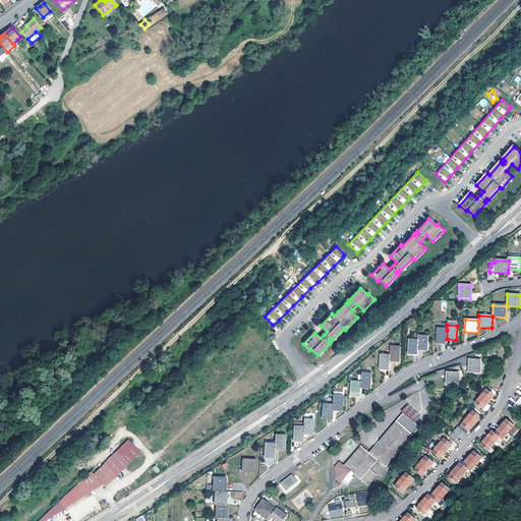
[(437,343),(446,344),(447,339),(447,330),(437,329),(437,343)]
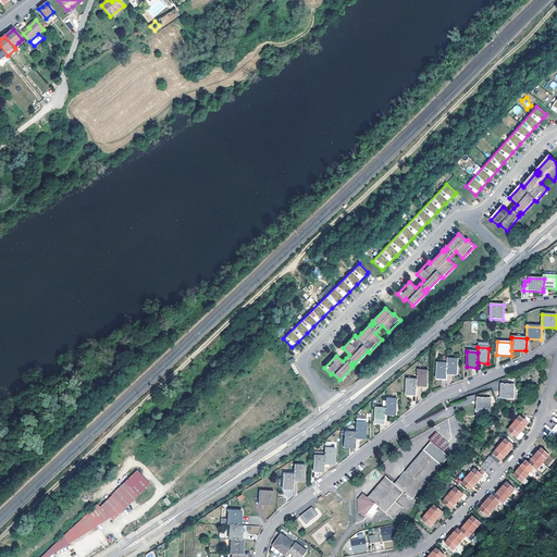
[(447,364),(447,374),(457,375),(458,360),(447,359),(447,364)]
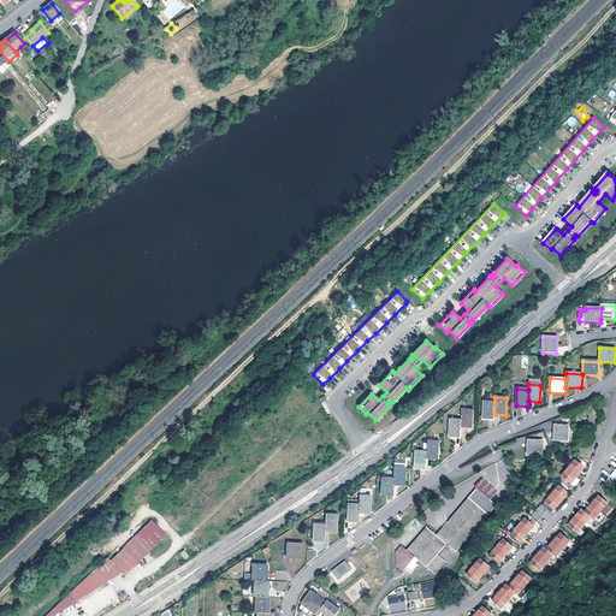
[(483,419),(493,420),(495,414),(495,403),(484,403),(483,419)]
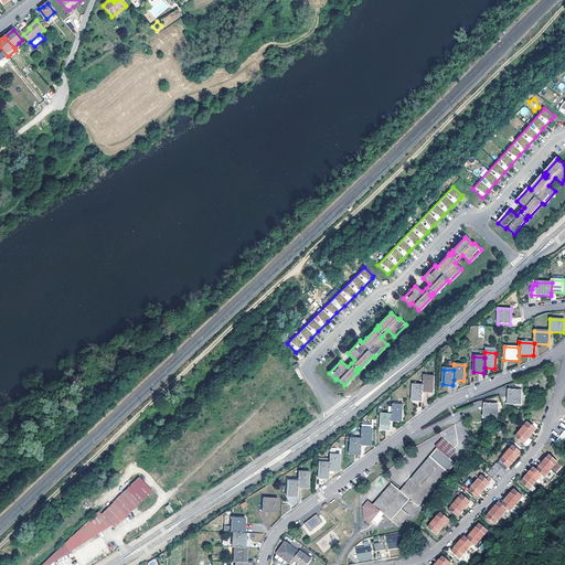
[(544,373),(529,381),(534,390),(548,383),(544,373)]
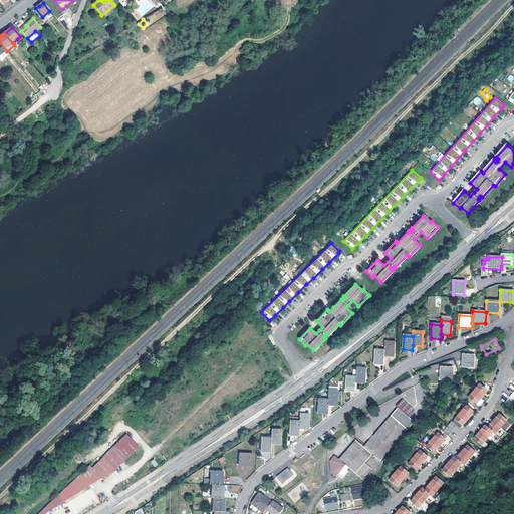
[(384,351),(384,356),(395,357),(396,342),(384,342),(384,351)]
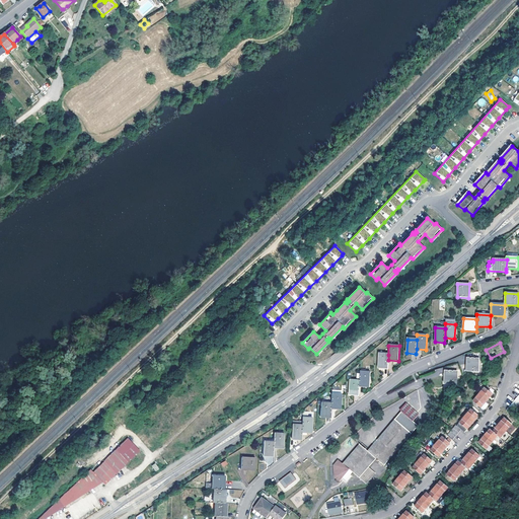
[(378,368),(387,369),(388,360),(388,355),(379,354),(378,368)]
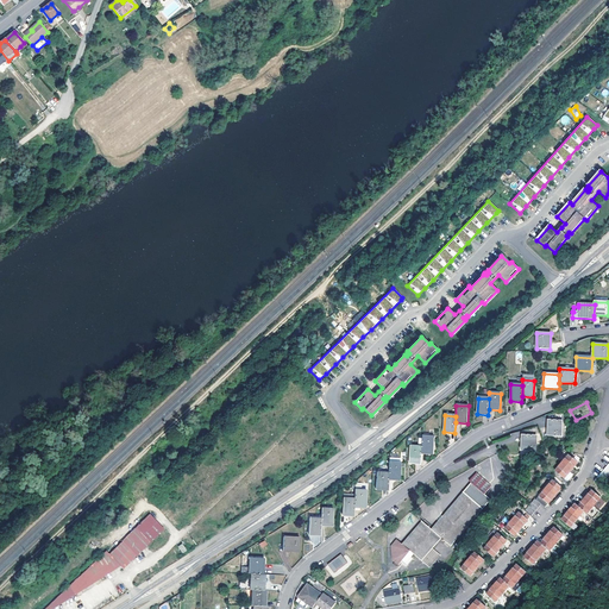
[(563,420),(548,420),(548,435),(562,437),(563,420)]
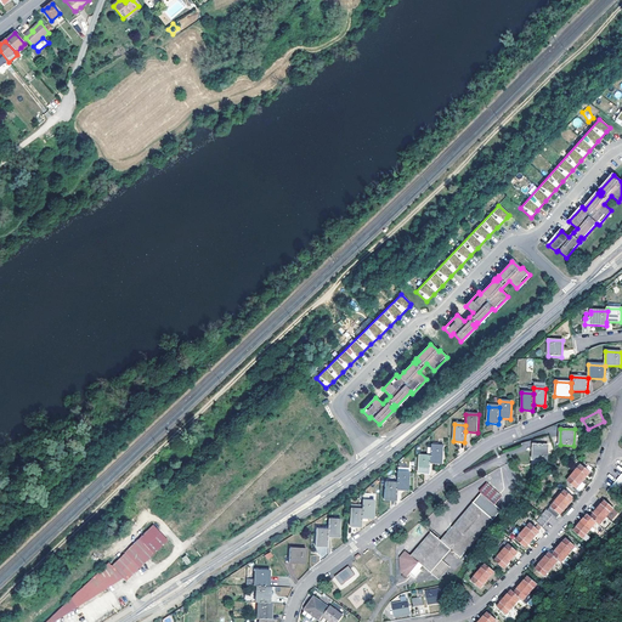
[(548,445),(535,444),(533,461),(547,462),(548,445)]
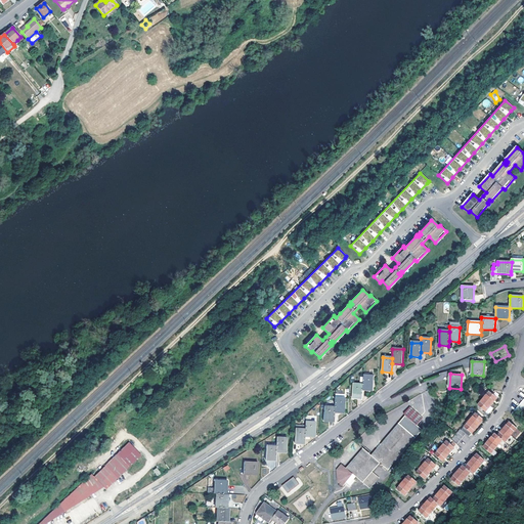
[(362,386),(362,391),(373,391),(374,377),(363,376),(362,386)]
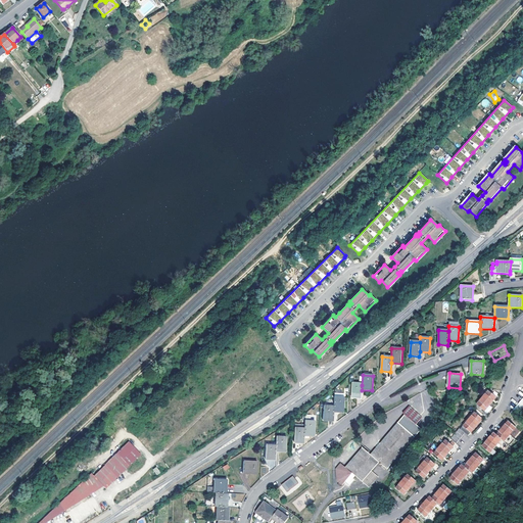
[(351,398),(362,398),(362,390),(362,385),(352,384),(351,398)]
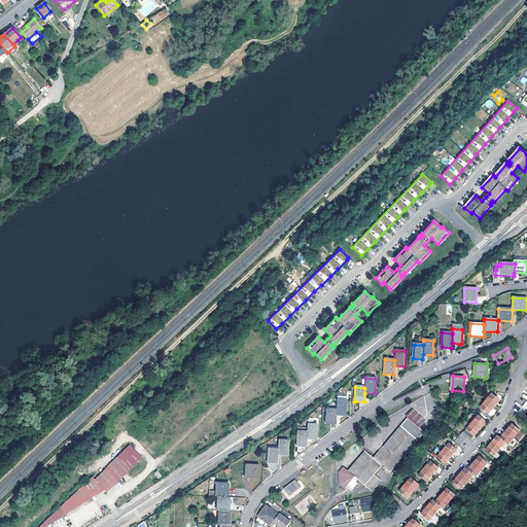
[(487,400),(494,408),(497,403),(500,400),(493,394),(487,400)]
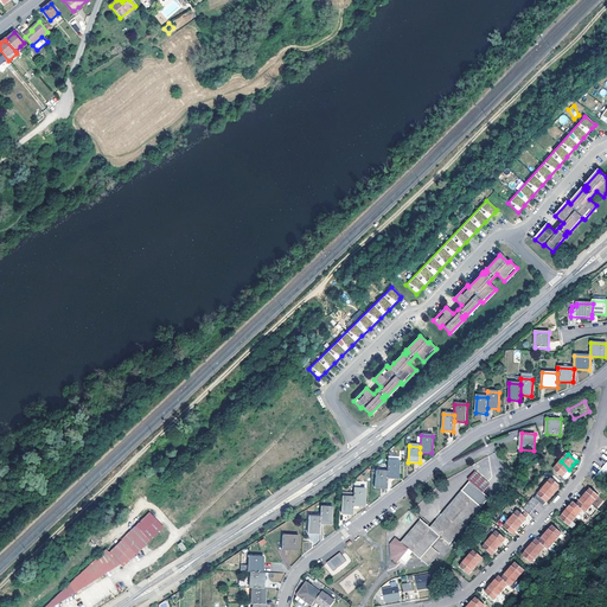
[(387,472),(387,478),(398,479),(400,461),(388,461),(387,472)]
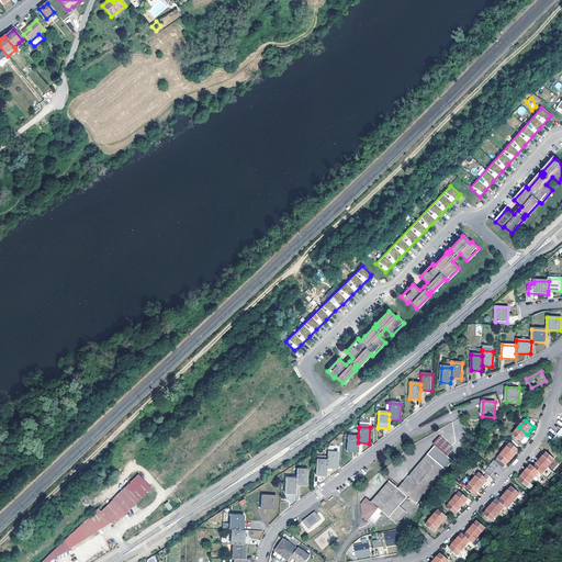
[(524,438),(527,435),(519,427),(513,436),(520,441),(524,438)]
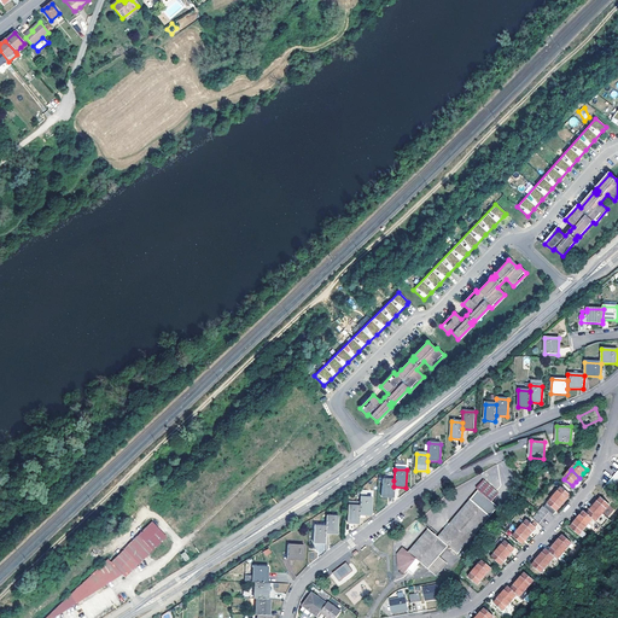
[(382,496),(392,497),(394,487),(394,481),(383,479),(382,496)]
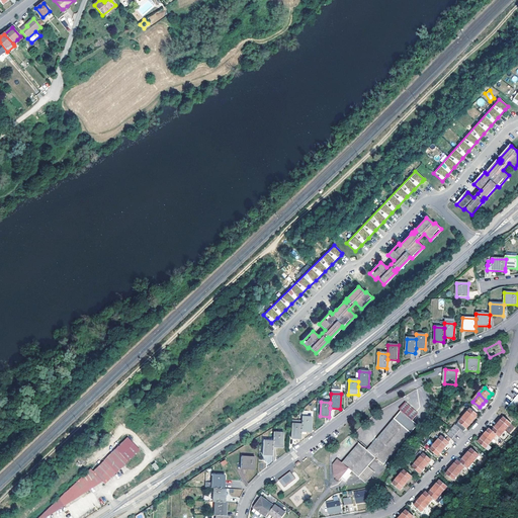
[(345,479),(351,471),(358,477),(367,466),(374,458),(376,459),(375,460),(376,461),(377,460),(383,465),(417,425),(412,421),(418,414),(405,403),(400,410),(401,411),(367,450),(359,444),(342,463),(338,460),(333,465),(335,478),(340,481),(343,478),(345,479)]
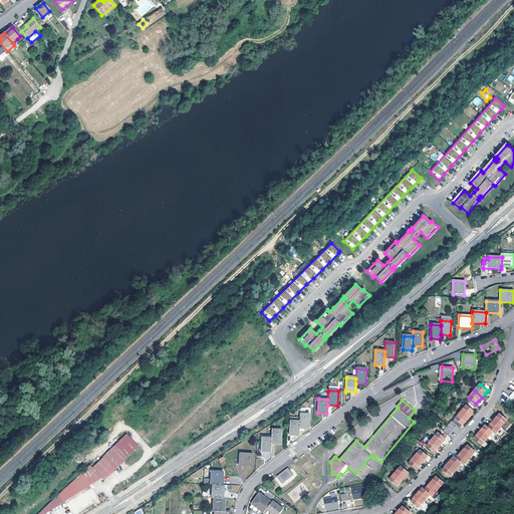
[(461,413),(468,419),(472,415),(474,412),(467,406),(461,413)]
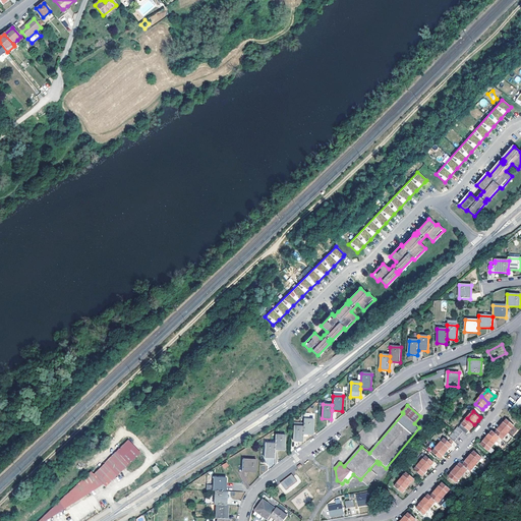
[(425,413),(418,423),(424,429),(432,419),(432,418),(435,416),(431,414),(429,416),(425,413)]
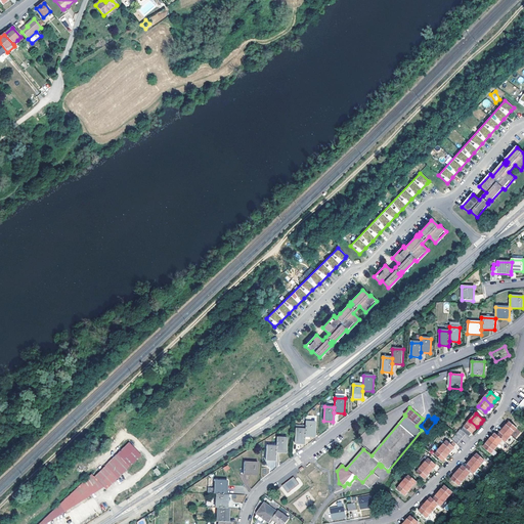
[(477,427),(470,421),(465,428),(472,434),(475,430),(477,427)]
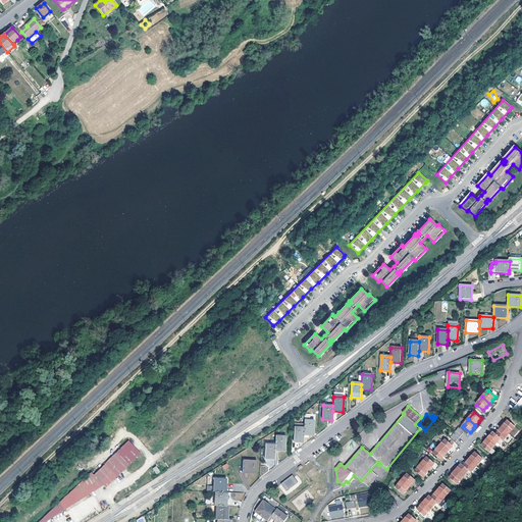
[(304,428),(304,434),(313,435),(314,421),(304,420),(304,428)]
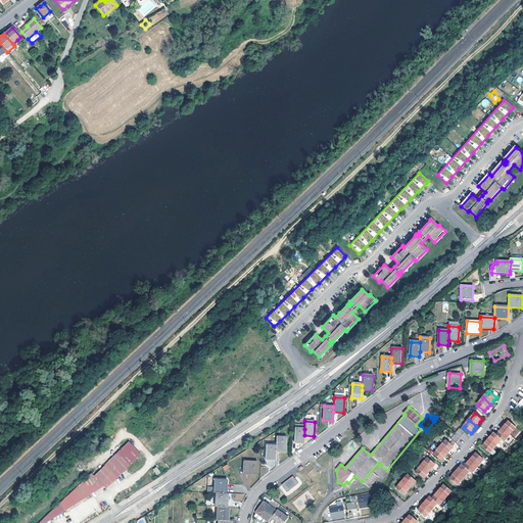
[(503,428),(510,434),(516,428),(508,422),(506,425),(503,428)]
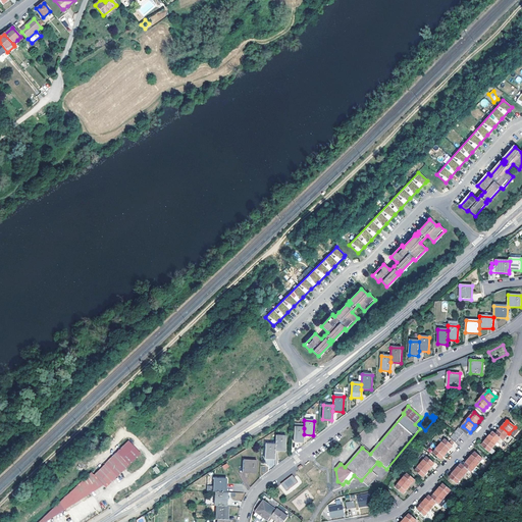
[(294,441),(303,441),(304,434),(304,428),(294,427),(294,441)]
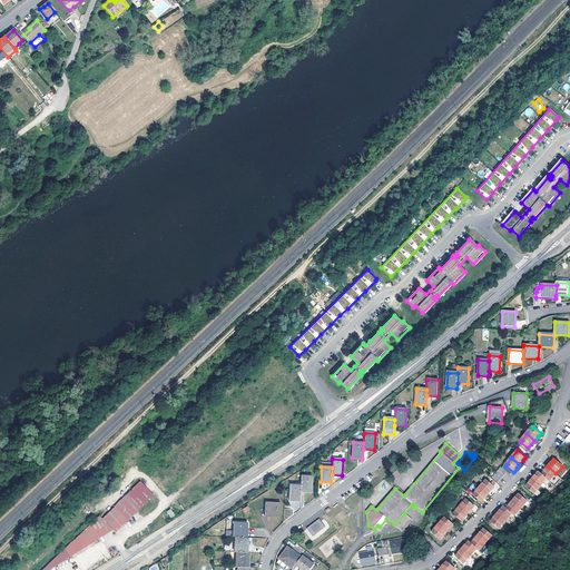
[(544,471),(541,474),(547,479),(549,481),(556,473),(548,467),(544,471)]
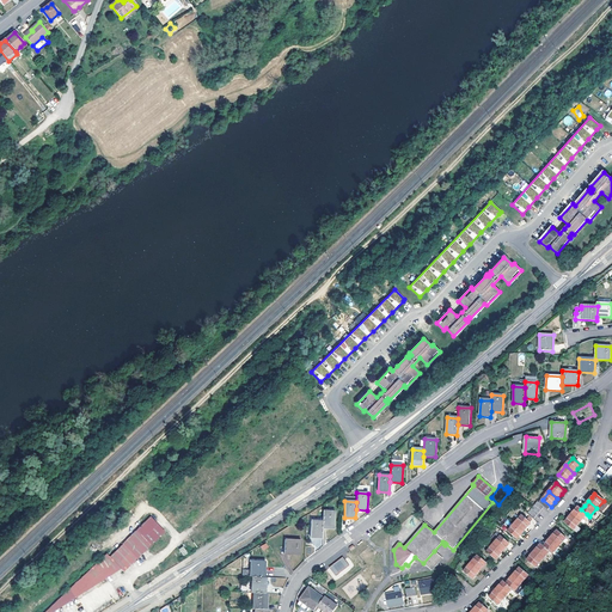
[(581,509),(577,507),(575,510),(571,514),(580,522),(587,514),(581,509)]
